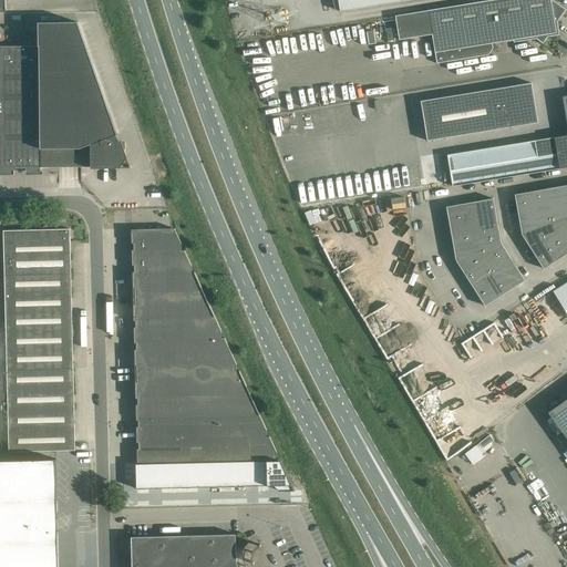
[(338,0),(340,11),(409,0),(338,0)]
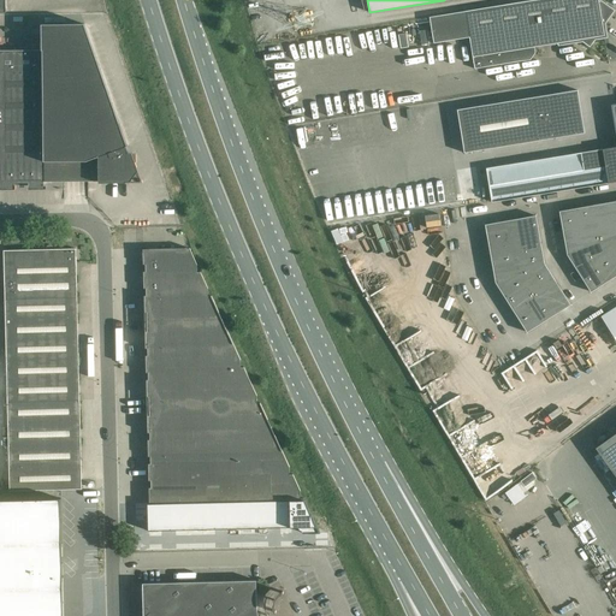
[(430,17),(434,43),(469,37),(474,69),(529,60),(534,53),(534,47),(592,37),(604,36),(603,24),(611,11),(598,1),(598,0),(535,0),(502,6),(430,17)]
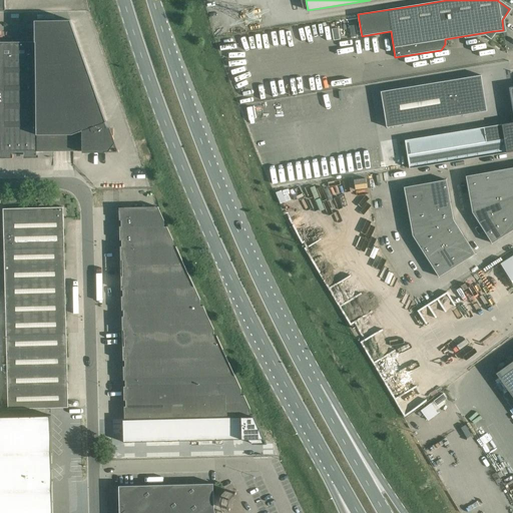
[(0,42),(0,154),(12,154),(12,152),(24,152),(24,154),(36,154),(36,151),(53,151),(53,135),(70,134),(71,151),(81,151),(81,131),(103,122),(104,122),(70,20),(35,21),(35,42),(0,42)]
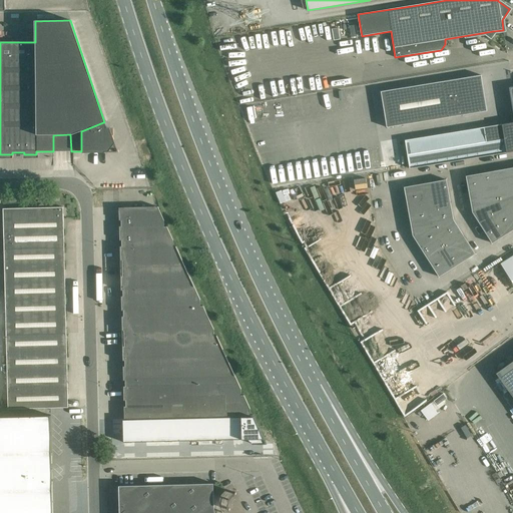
[(487,111),(481,75),(381,92),(387,127),(487,111)]
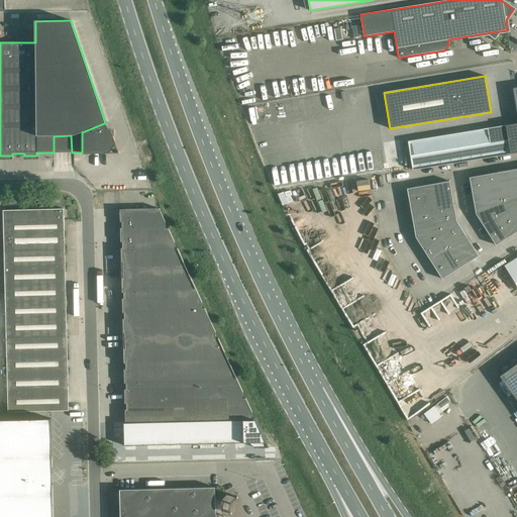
[(516,123),(506,125),(508,139),(510,153),(516,152),(516,89),(516,92),(516,123)]
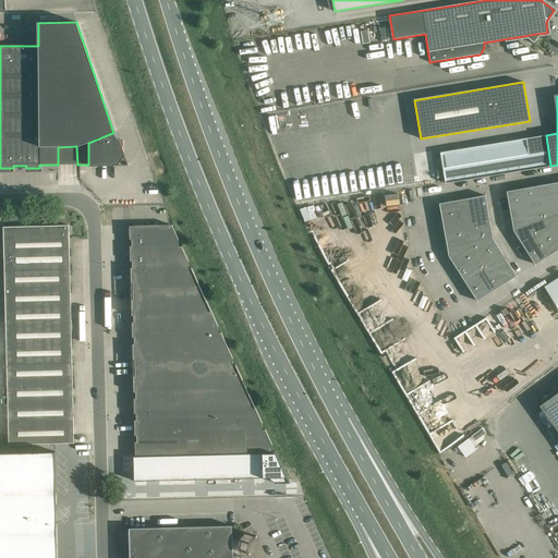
[(120,153),(122,148),(122,147),(123,147),(123,141),(119,141),(119,138),(114,140),(112,133),(88,143),(88,165),(88,166),(110,166),(112,164),(120,153)]
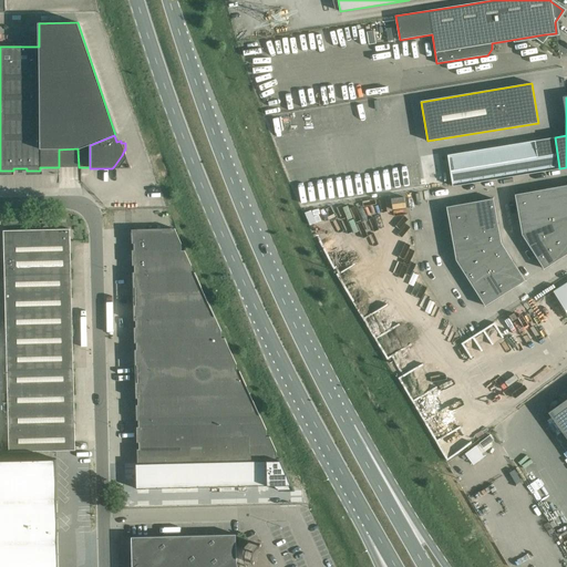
[(555,137),(535,141),(537,156),(539,172),(559,168),(557,153),(555,137)]
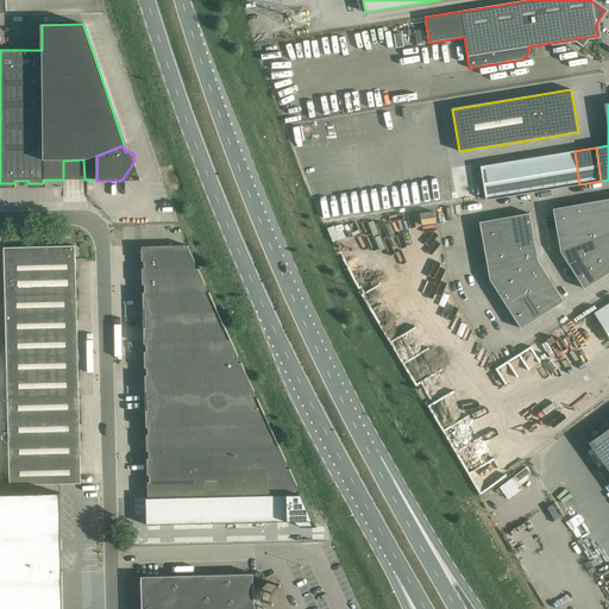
[(575,151),(538,157),(544,190),(569,187),(579,184),(577,168),(575,151)]
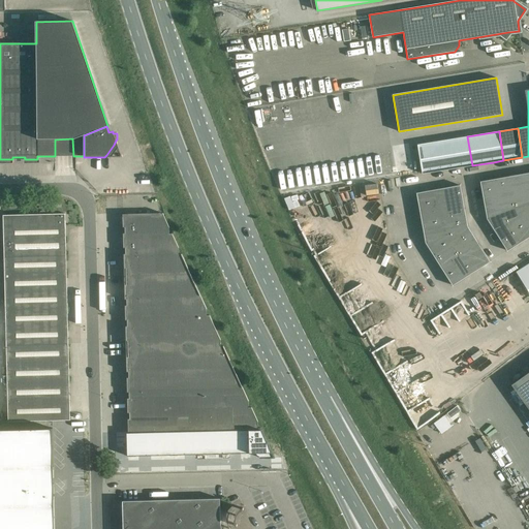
[(467,136),(417,145),(419,159),(423,174),(472,165),(467,136)]
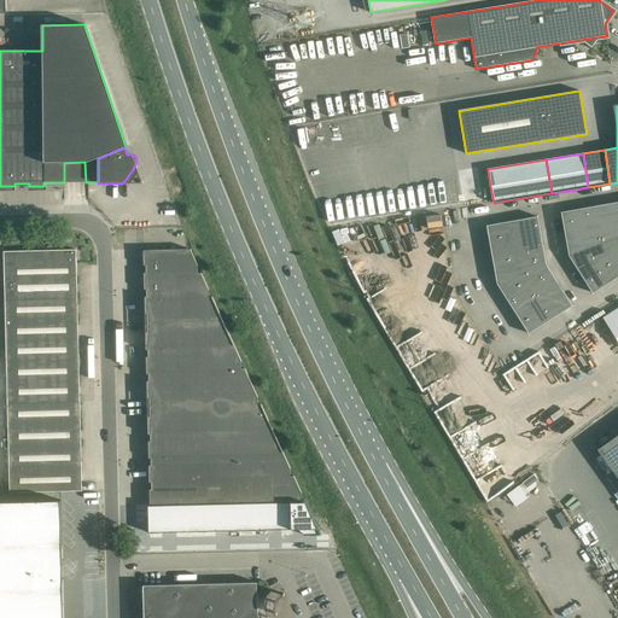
[(617,237),(611,203),(595,207),(600,233),(601,243),(617,237)]
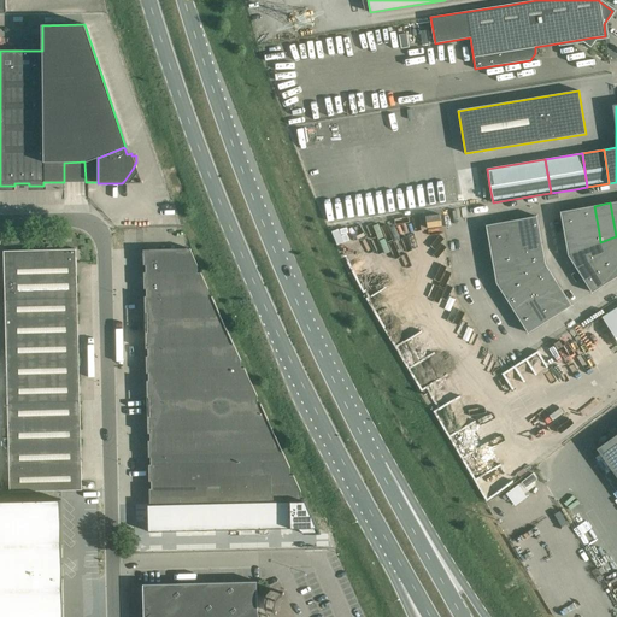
[(594,206),(577,209),(582,235),(599,233),(594,206)]
